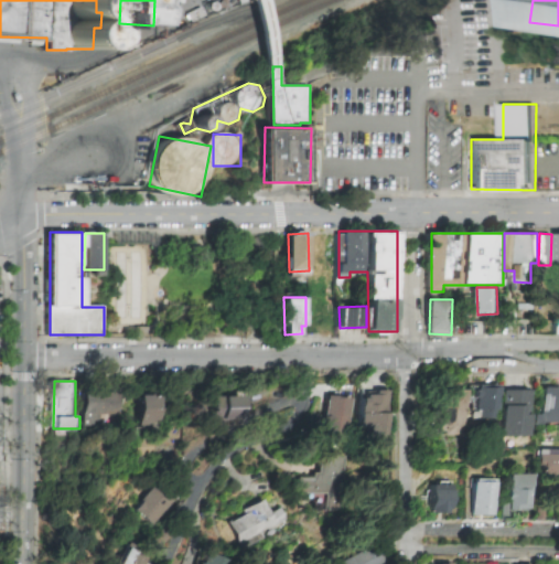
[(479,418),(501,418),(501,384),(477,384),(479,418)]
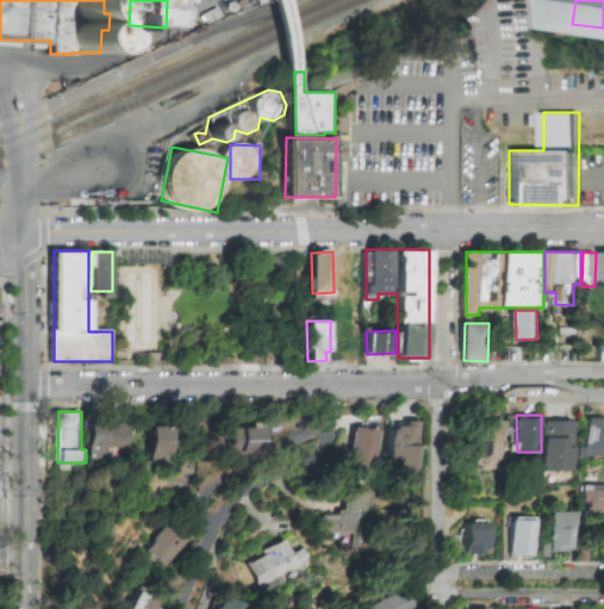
[(603,417),(587,417),(587,446),(581,446),(581,457),(603,457),(603,417)]
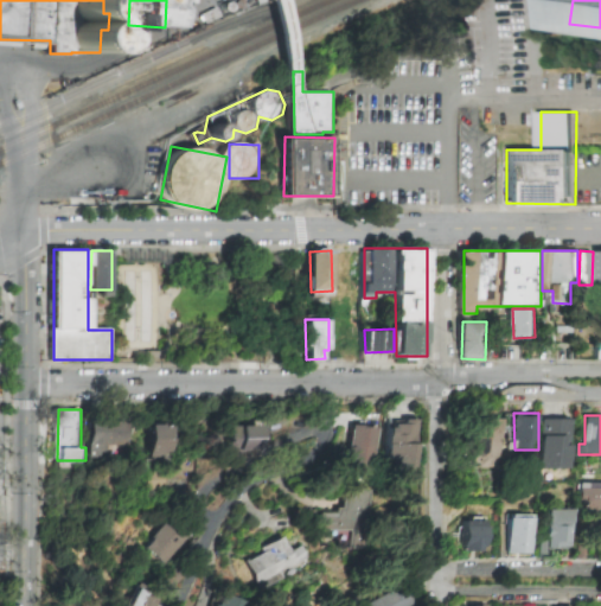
[(500,418),(472,419),(473,467),(502,467),(500,418)]
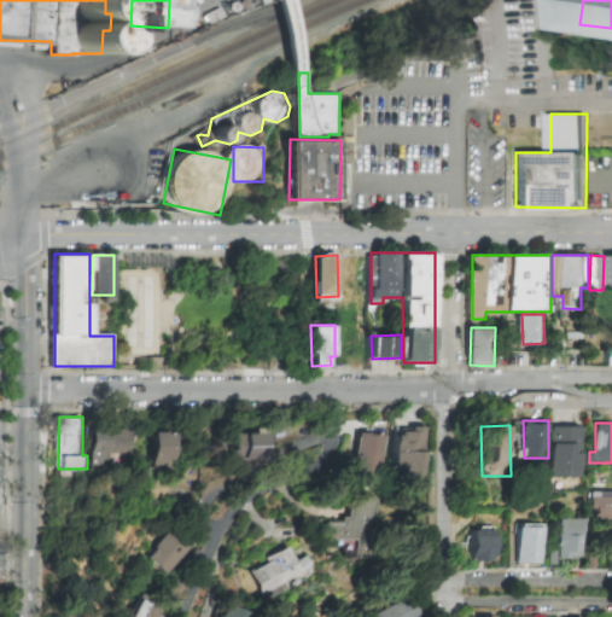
[(584,477),(586,426),(553,425),(552,476),(584,477)]
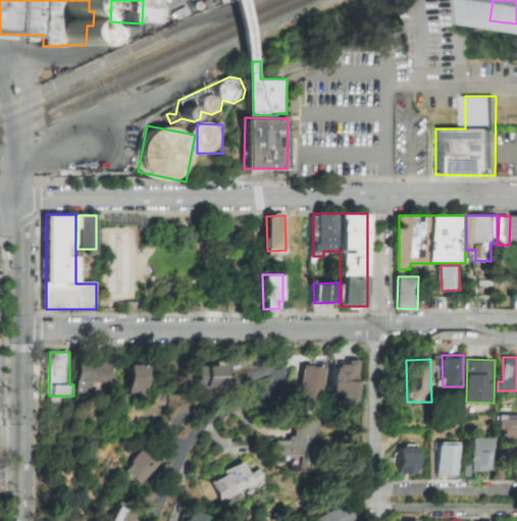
[(361,402),(360,361),(334,361),(335,402),(361,402)]
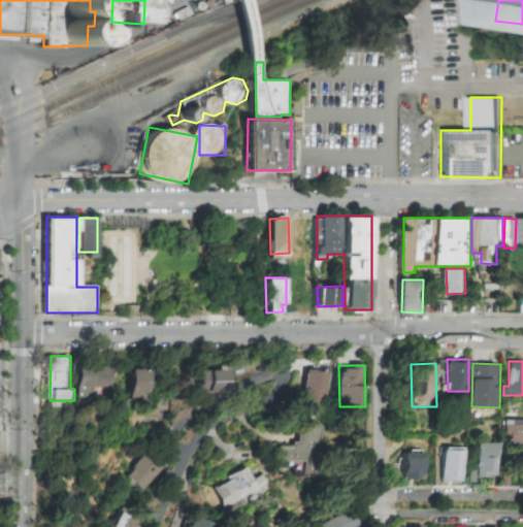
[(116,387),(116,367),(80,366),(80,397),(97,397),(98,386),(116,387)]
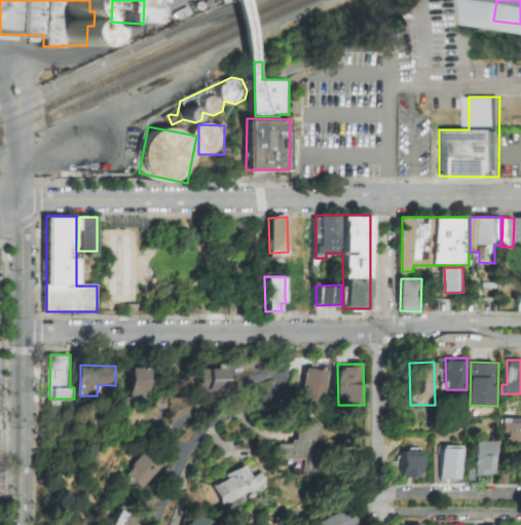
[(149,397),(150,368),(128,367),(128,396),(149,397)]
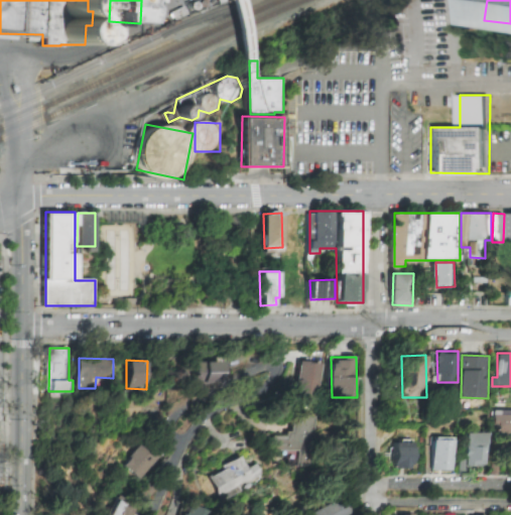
[(221,361),(193,361),(193,383),(221,382),(221,361)]
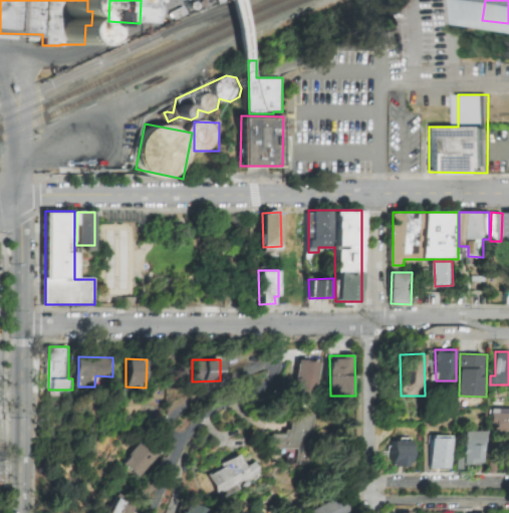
[(322,360),(299,359),(298,399),(320,399),(322,360)]
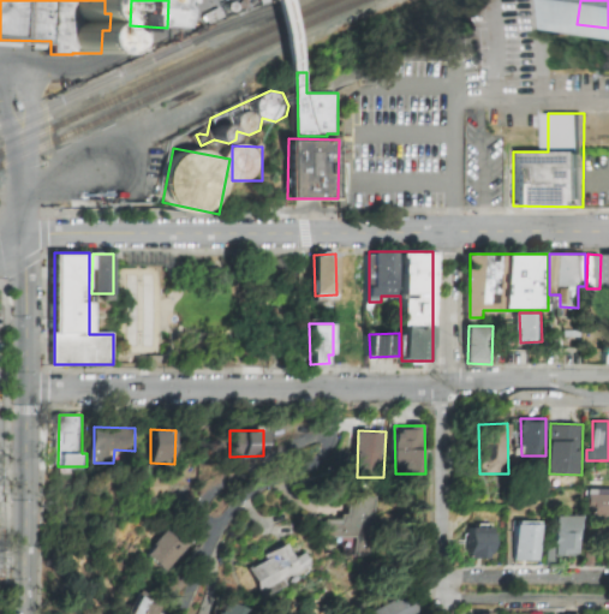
[(148,477),(147,494),(168,495),(169,478),(148,477)]
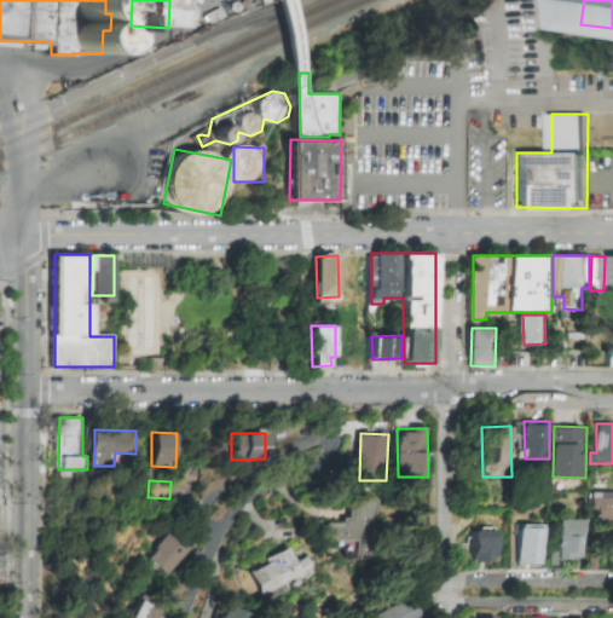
[(612,491),(593,492),(593,521),(612,520),(612,491)]
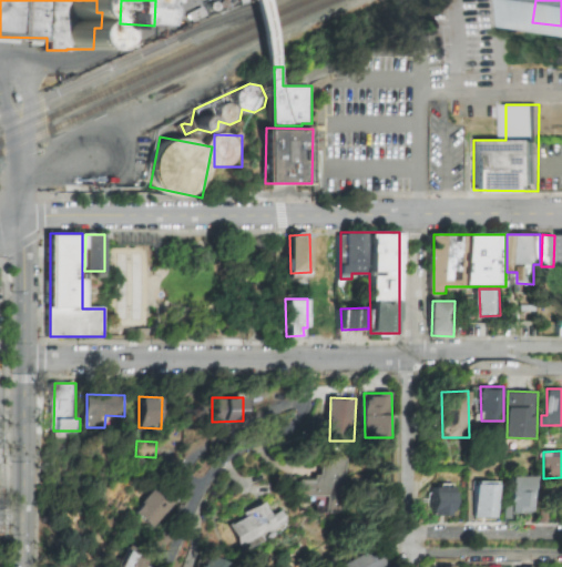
[(348,457),(326,457),(326,475),(317,475),(317,479),(304,479),(304,495),(336,495),(336,512),(349,510),(348,457)]
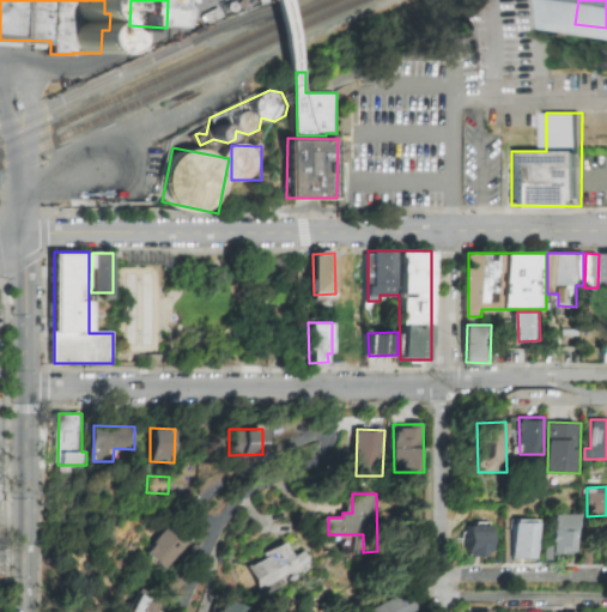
[(546,562),(556,562),(556,553),(580,552),(578,514),(551,514),(552,543),(546,543),(546,562)]
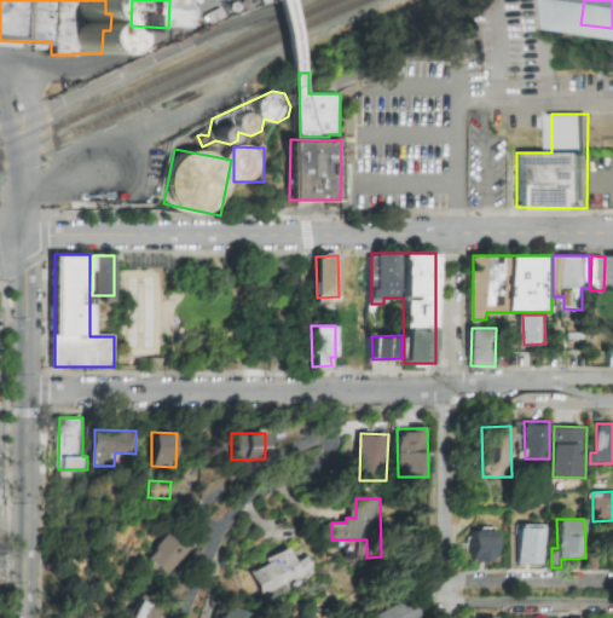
[(545,564),(545,524),(520,524),(519,564),(545,564)]
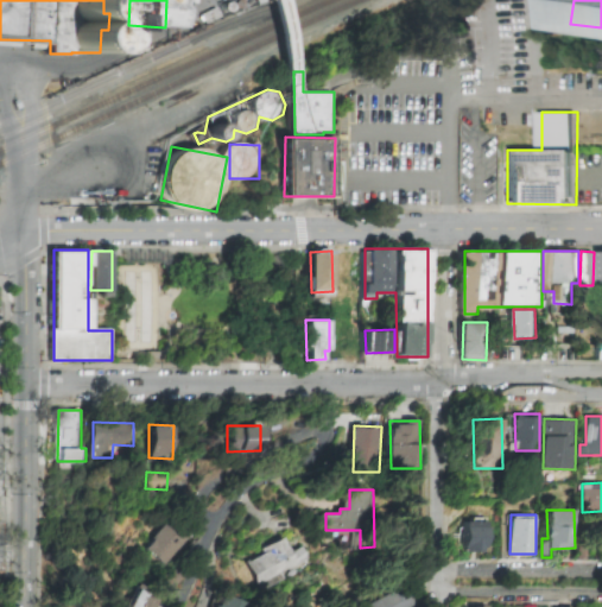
[(191,533),(166,517),(146,549),(171,566),(191,533)]
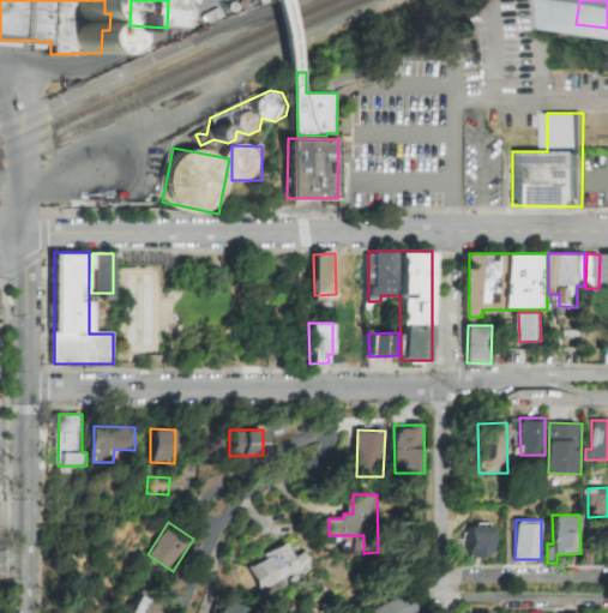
[(469,557),(493,557),(493,526),(469,526),(469,557)]
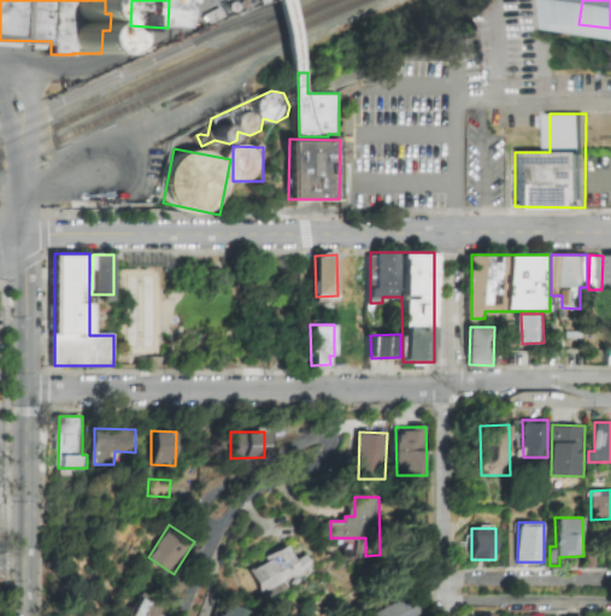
[(292,587),(288,580),(315,568),(307,555),(295,559),(288,545),(265,556),(268,561),(252,569),(266,599),(292,587)]
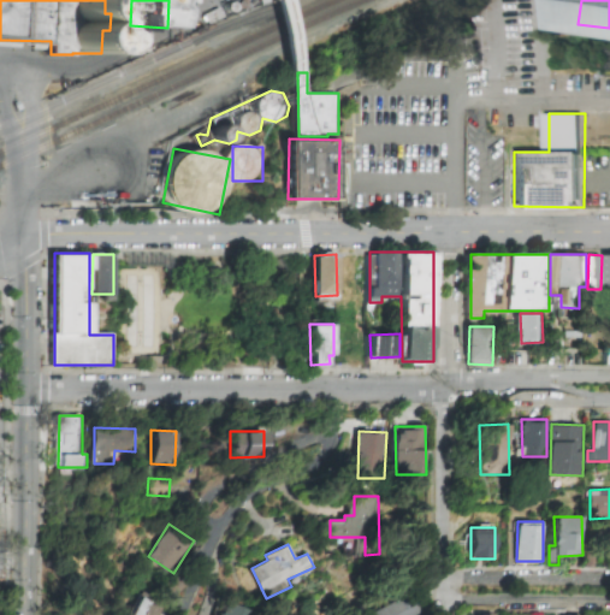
[(421,614),(425,614),(415,592),(368,613),(369,614),(421,614)]
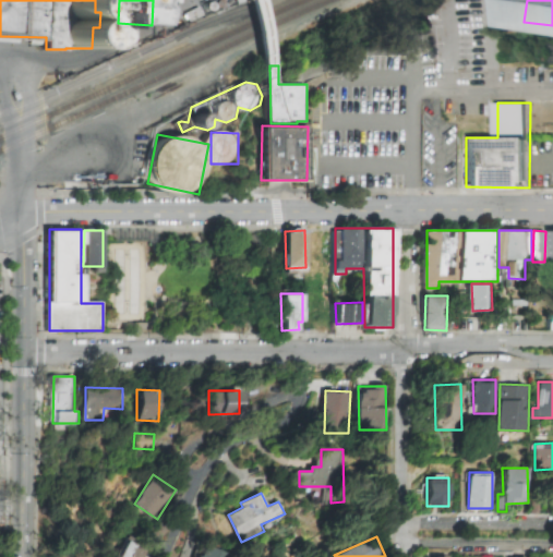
[(142,556),(146,549),(125,540),(117,556),(142,556)]
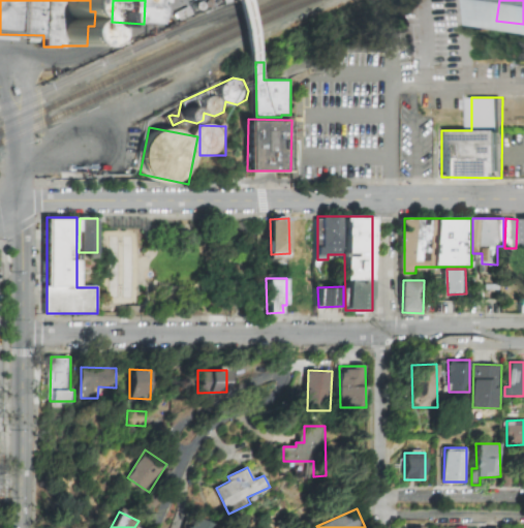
[(188,527),(215,527),(217,525),(193,516),(188,527)]
